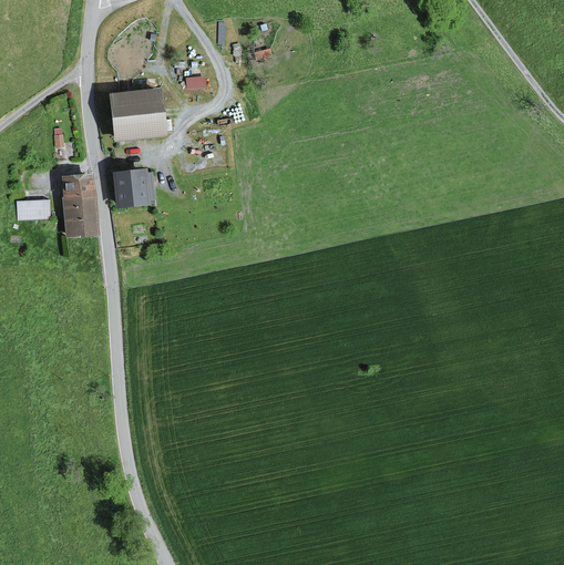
[(183,89),(203,89),(202,76),(183,76),(183,89)]
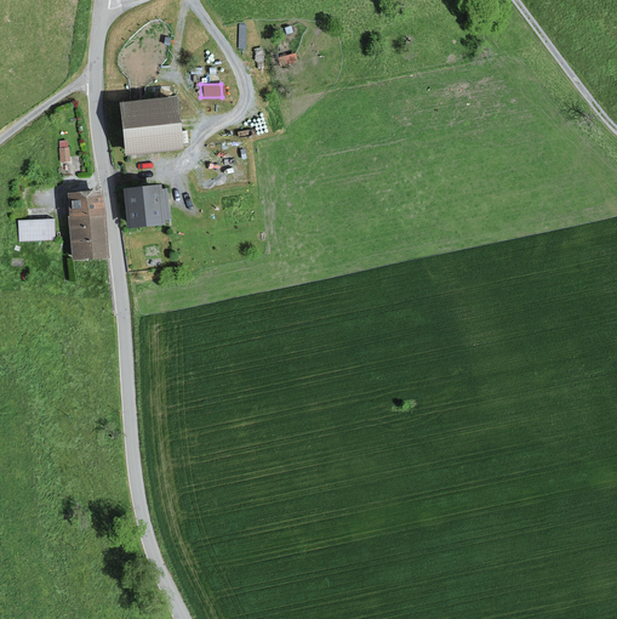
[(175,101),(120,106),(125,154),(180,149),(175,101)]
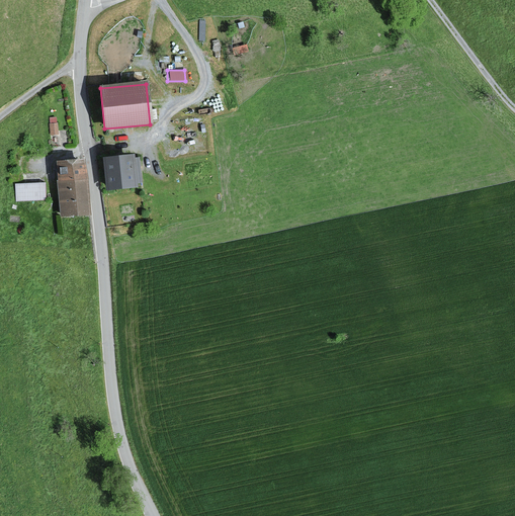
[(132,156),(102,159),(106,190),(135,187),(132,156)]
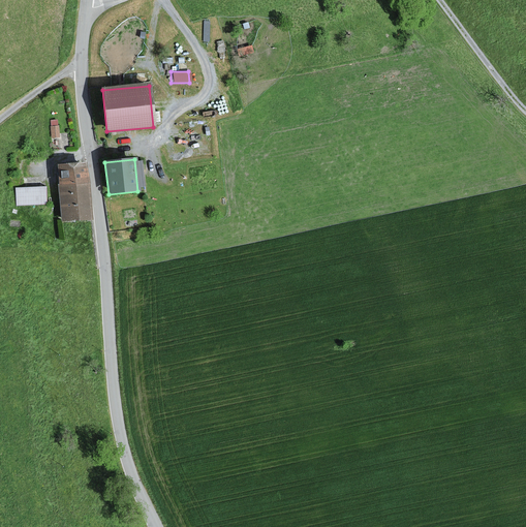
[(84,165),(58,167),(60,186),(62,222),(88,220),(85,169),(84,165)]
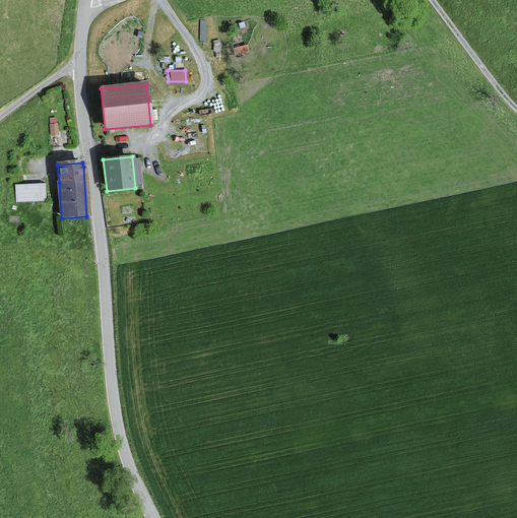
[(12,184),(12,201),(44,200),(43,183),(12,184)]
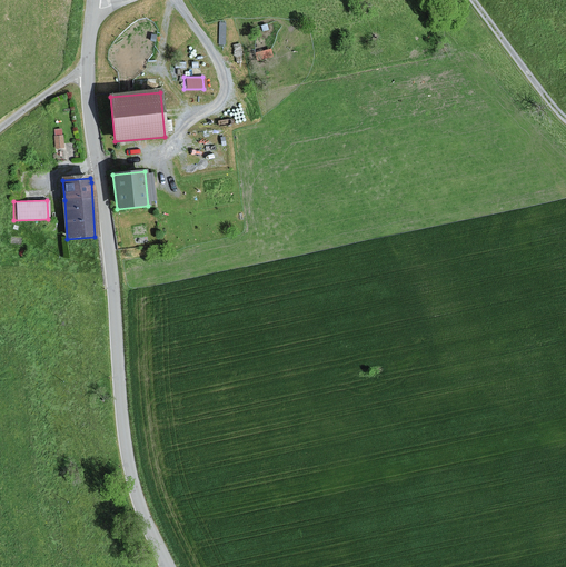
All buildings are outlined.
